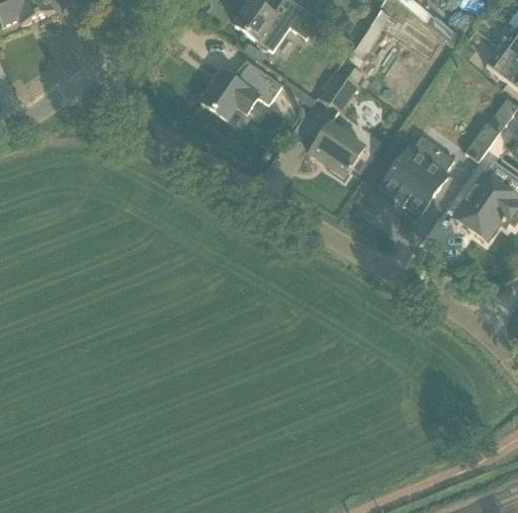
[(0,0),(0,22),(1,26),(19,19),(21,24),(54,11),(49,0),(0,0)]
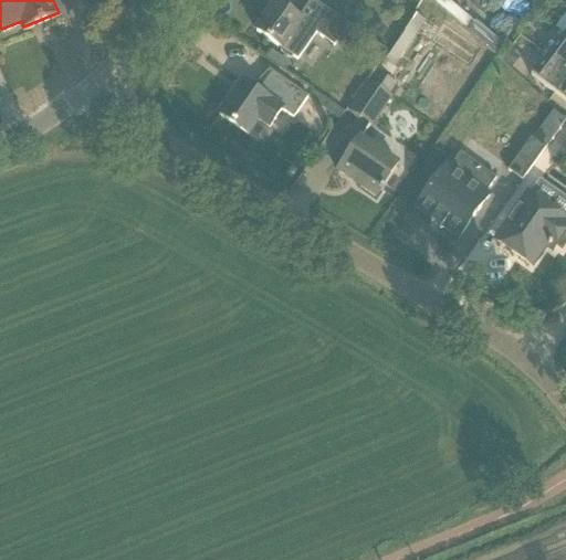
[(348,21),(345,19),(318,0),(307,0),(296,16),(274,0),(265,13),(262,10),(260,12),(258,16),(255,18),(254,21),(253,24),(257,27),(255,28),(281,45),(282,45),(297,56),(315,30),(334,42),(348,21)]
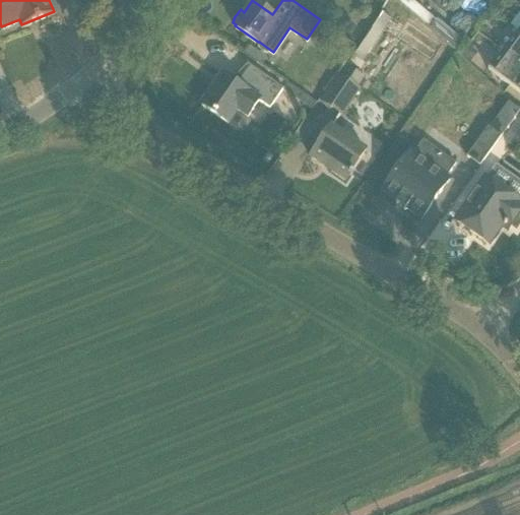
[(382,10),(353,54),(363,59),(391,16),(382,10)]
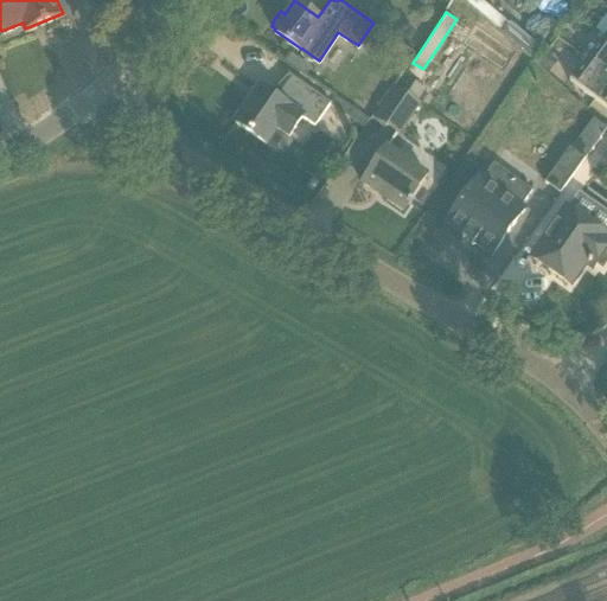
[(513,48),(475,23),(465,39),(503,64),(513,48)]
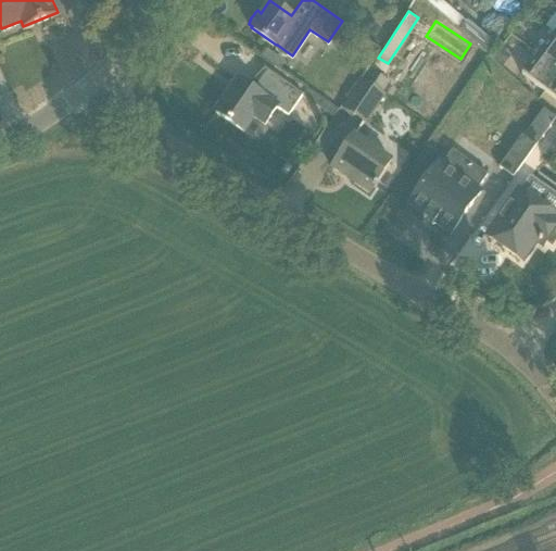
[(553,32),(555,34),(555,27),(555,29),(548,24),(546,27),(553,32)]
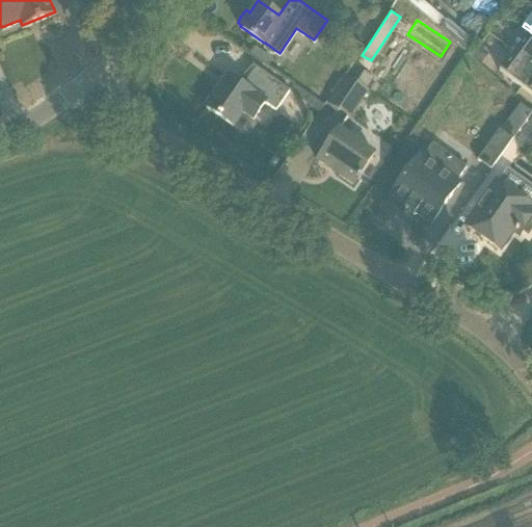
[(508,45),(531,62),(531,32),(529,30),(516,47),(510,43),(508,45)]
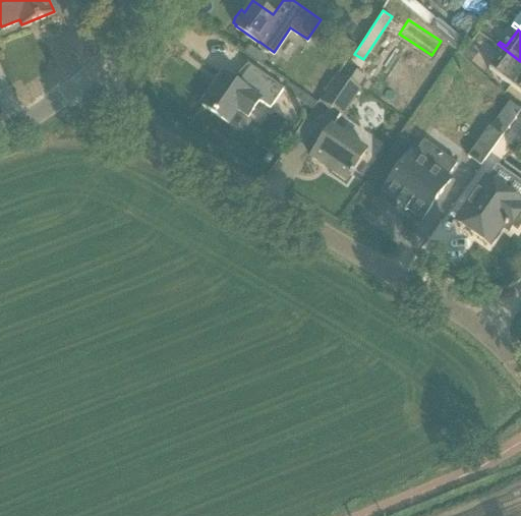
[(489,68),(520,91),(520,61),(498,44),(496,47),(502,52),(489,68)]
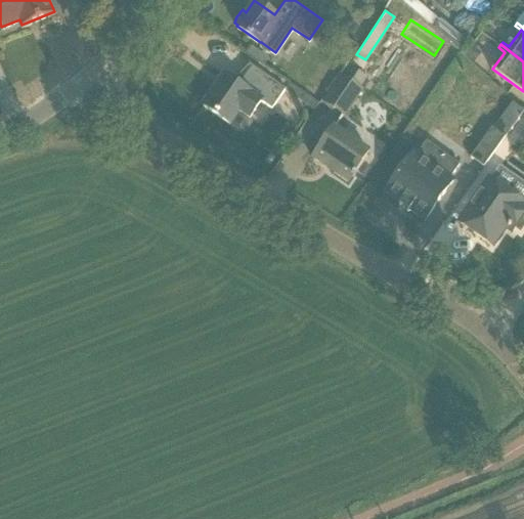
[(359,86),(357,85),(366,71),(350,59),(323,97),(342,111),(359,86)]
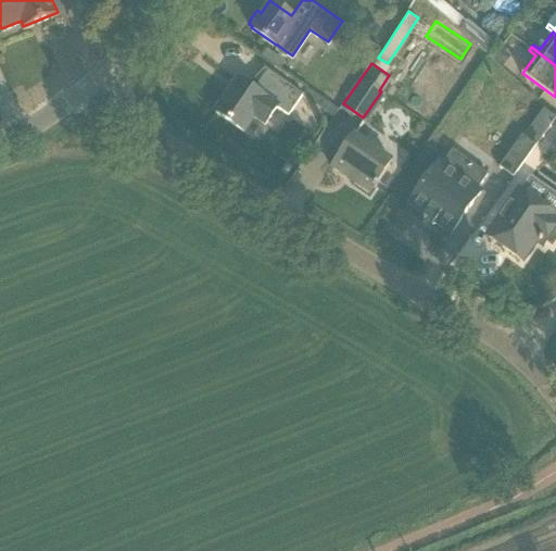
[(242,127),(252,113),(264,122),(276,104),(288,113),(302,91),(266,66),(252,87),(237,76),(236,78),(237,78),(216,109),(215,108),(214,110),(242,129),(244,128),(242,127)]
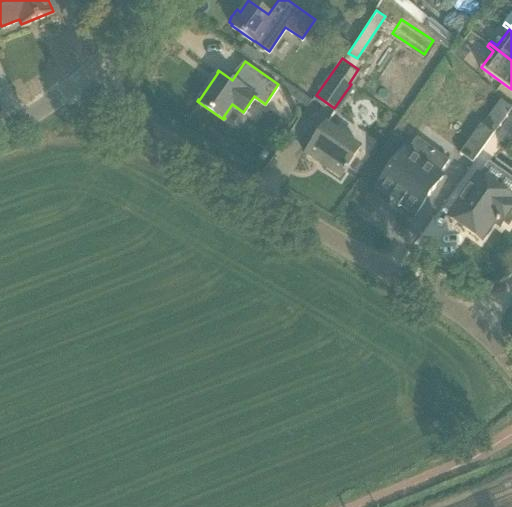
[(359,145),(324,122),(303,152),(338,176),(343,169),(345,170),(346,168),(344,167),(359,145)]
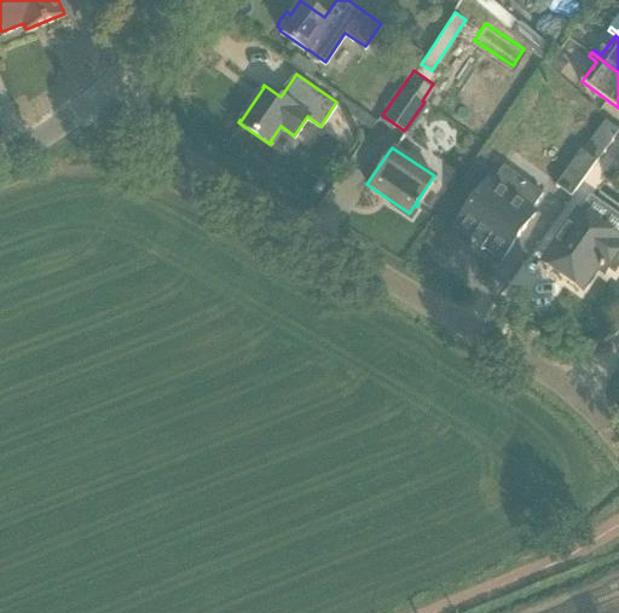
[(571,194),(596,158),(580,148),(555,183),(571,194)]
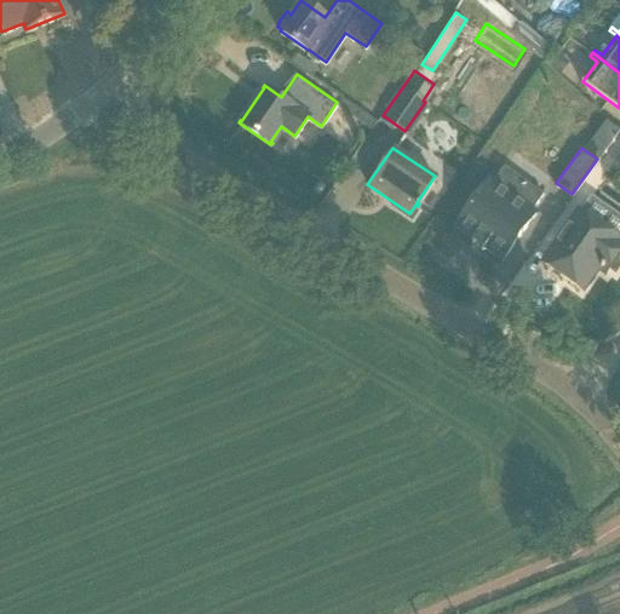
[(455,223),(474,236),(471,239),(474,240),(477,235),(484,241),(481,246),(483,247),(484,245),(503,258),(537,211),(533,207),(544,191),(504,164),(493,179),(489,177),(455,223)]
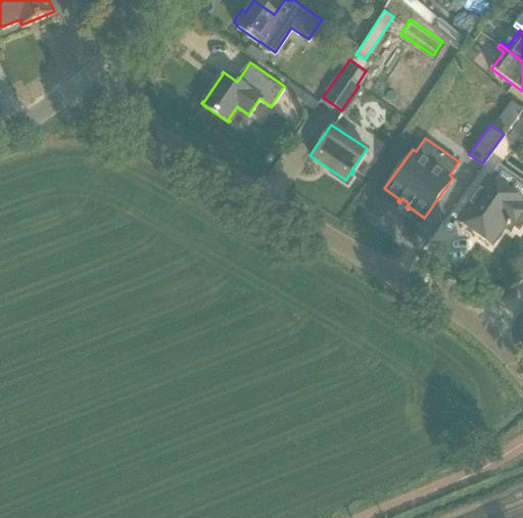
[(522,202),(522,198),(489,176),(459,219),(490,241),(505,222),(512,227),(515,222),(519,225),(522,219),(522,203),(522,202)]
